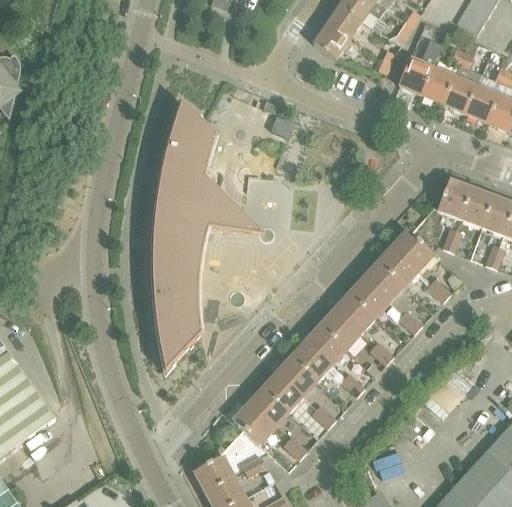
[(225,11),(229,2),(224,0),(212,0),(210,5),(225,11)]
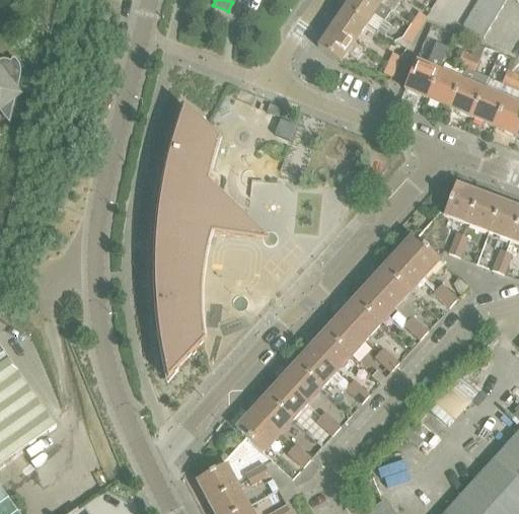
[(384,19),(390,9),(377,0),(347,0),(344,5),(366,21),(367,19),(377,25),(382,17),(384,19)]
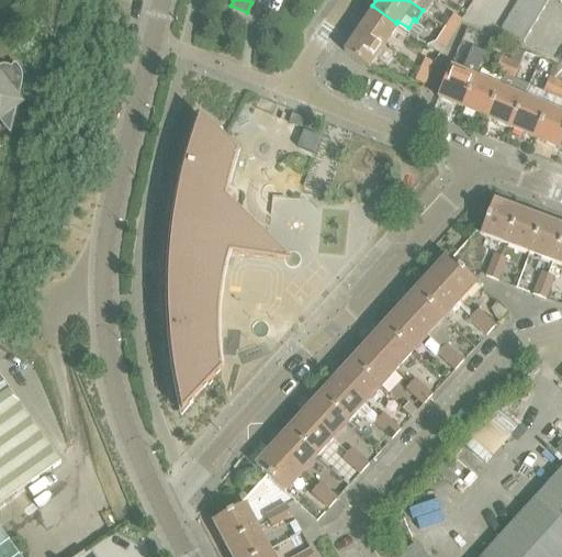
[(408,0),(423,10),(429,0),(408,0)]
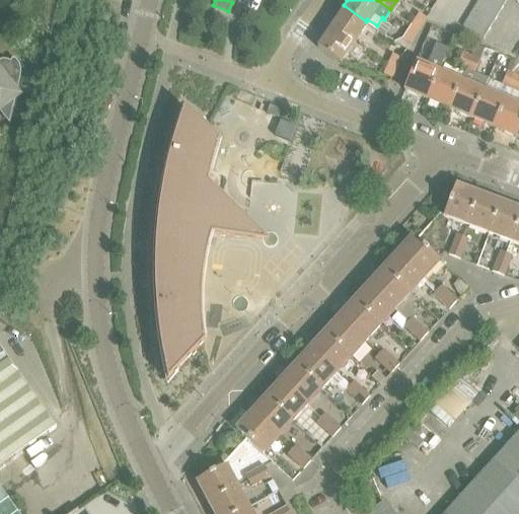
[(475,0),(468,12),(490,25),(504,0),(475,0)]
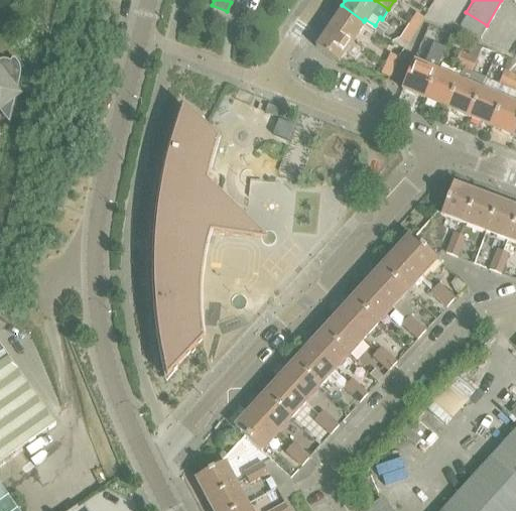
[(342,5),(329,24),(351,39),(361,46),(362,47),(368,37),(358,30),(364,21),(342,5)]
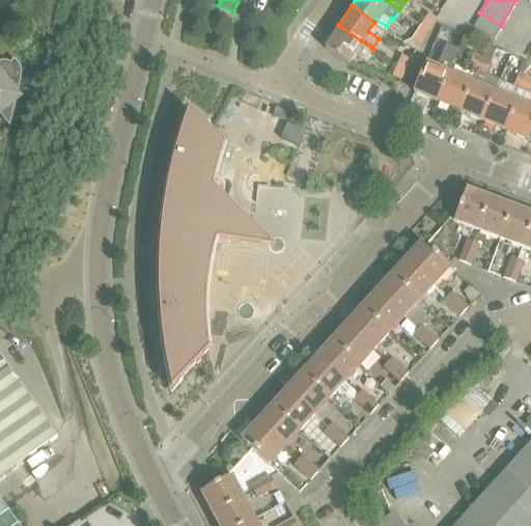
[(425,11),(418,23),(426,28),(434,17),(425,11)]
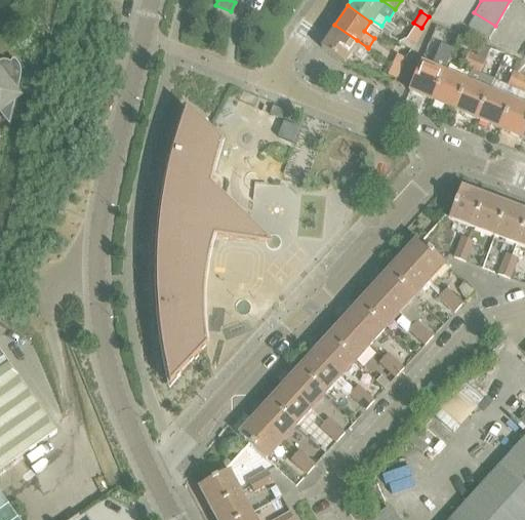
[(489,36),(495,26),(474,12),(468,23),(489,36)]
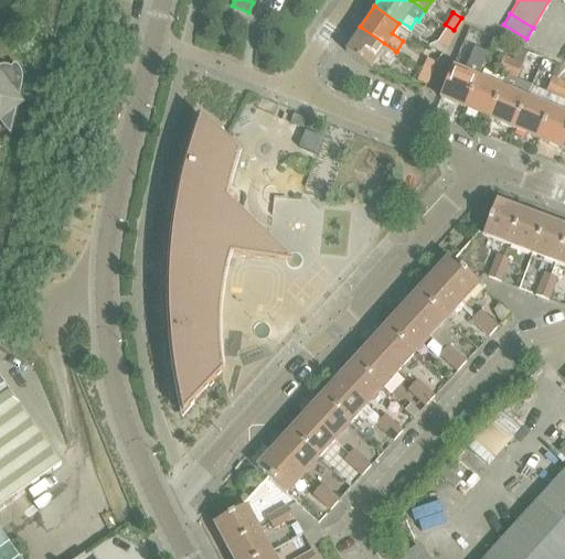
[(449,39),(454,30),(445,24),(440,33),(449,39)]
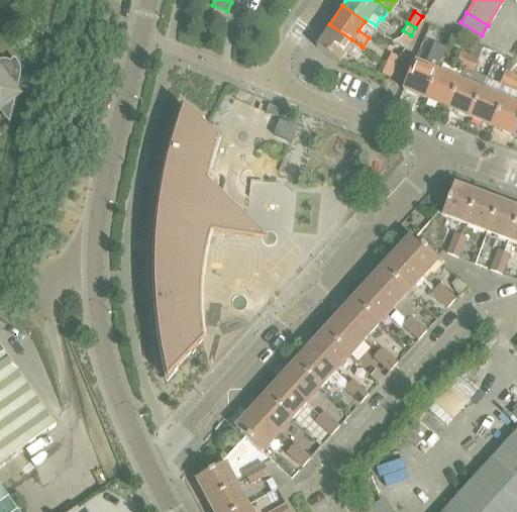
[(362,46),(351,39),(329,24),(315,43),(338,60),(344,49),(354,57),(362,46)]
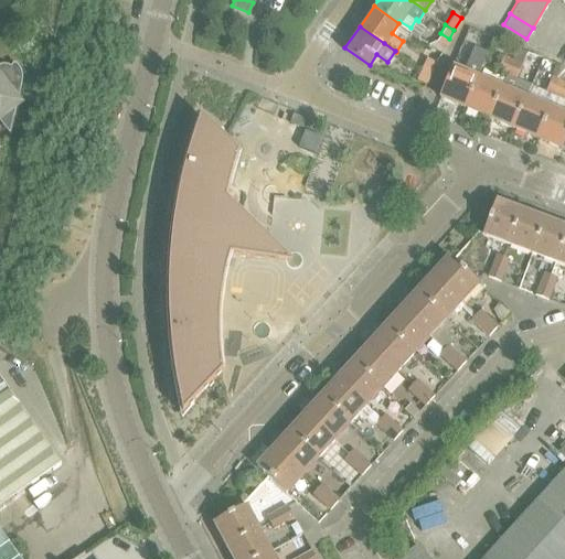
[(437,38),(428,42),(441,50),(449,39),(440,33),(437,38)]
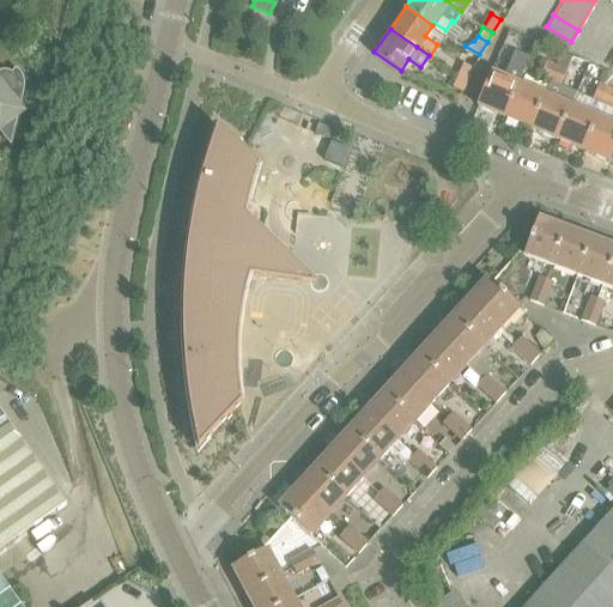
[(519,46),(513,61),(523,66),(529,49),(519,46)]
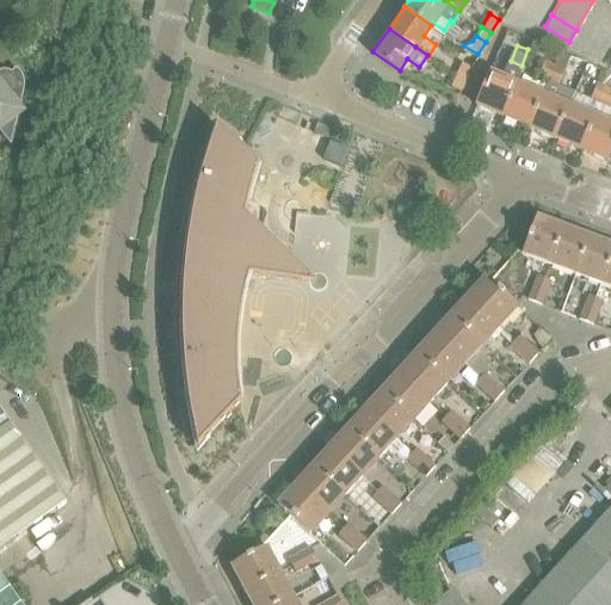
[(537,72),(548,75),(555,60),(544,55),(537,72)]
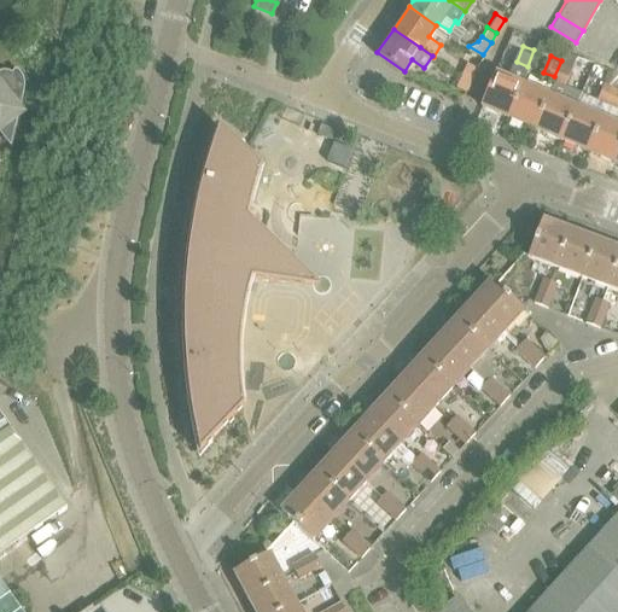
[(571,64),(561,60),(554,76),(564,81),(571,64)]
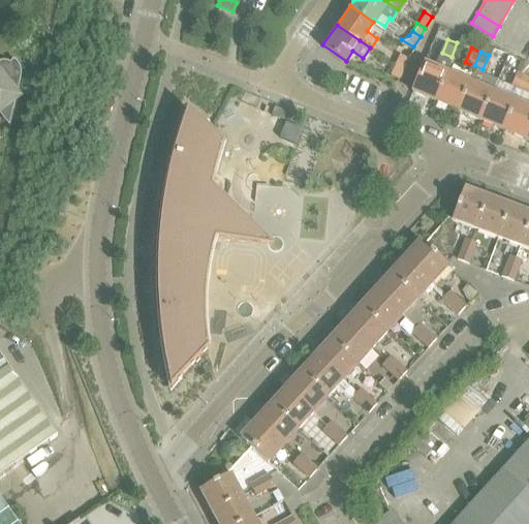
[(398,53),(393,63),(401,69),(406,57),(398,53)]
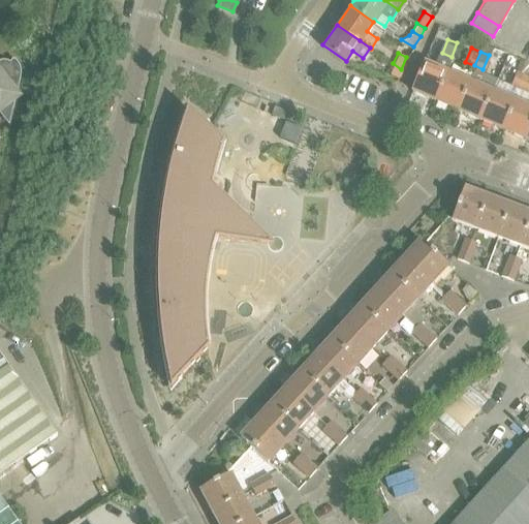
[(17,60),(12,56),(9,59),(3,57),(0,57),(0,103),(5,99),(11,101),(10,105),(11,105),(14,92),(16,91),(16,90),(19,72),(19,66),(17,60)]
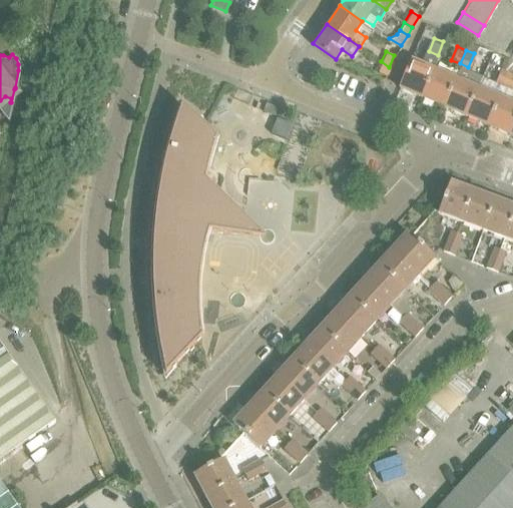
[(512,58),(505,55),(501,66),(509,69),(512,59),(512,58)]
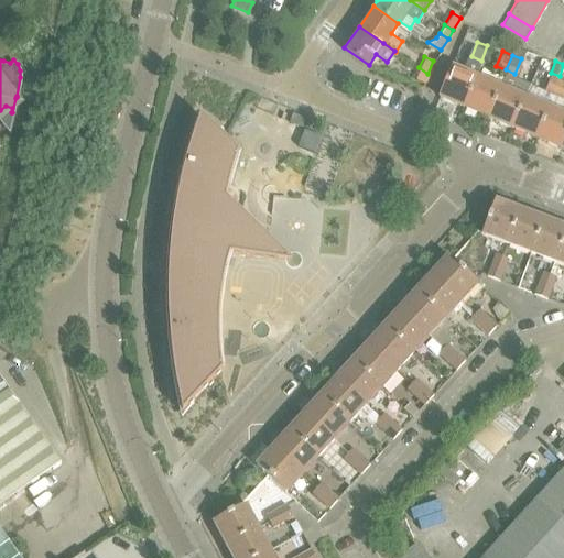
[(438,94),(463,104),(476,74),(451,63),(438,94)]
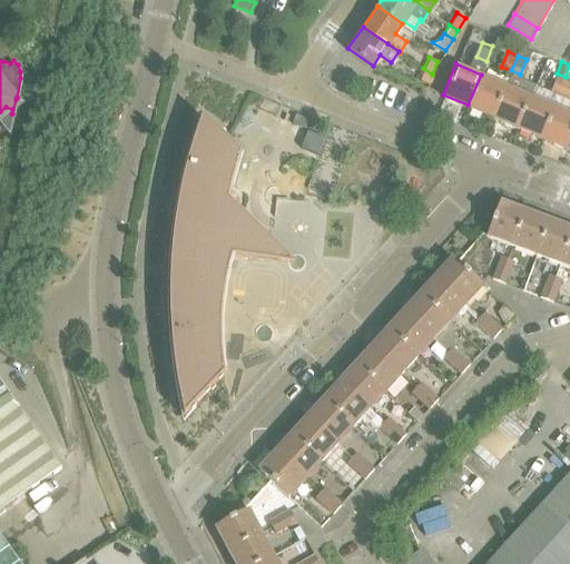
[(428,83),(432,75),(423,68),(418,79),(428,83)]
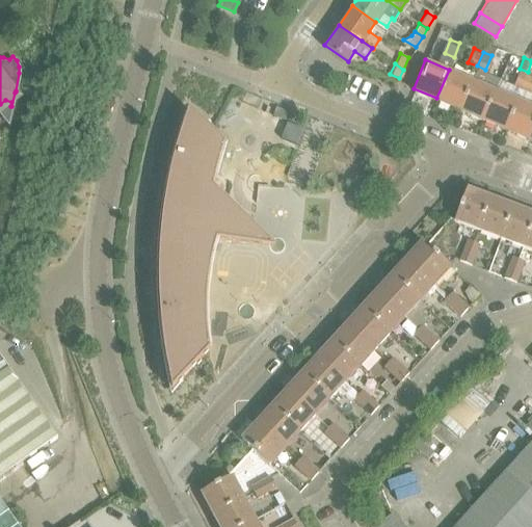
[(504,93),(495,88),(482,116),(505,126),(528,72),(520,69),(513,82),(508,80),(504,93)]
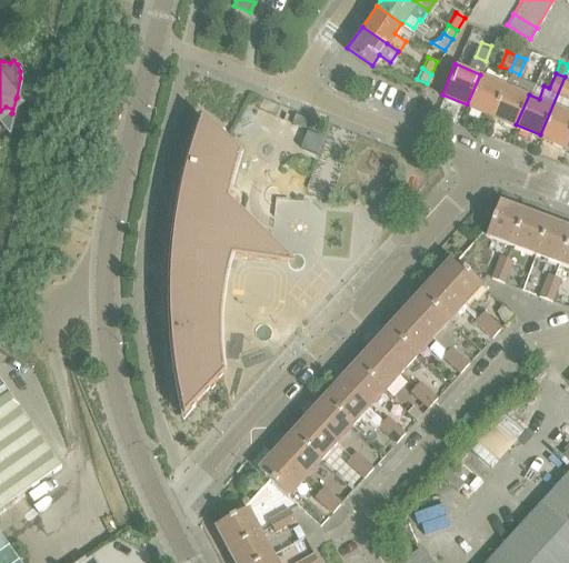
[(505,84),(480,74),(467,104),(491,114),(505,84)]
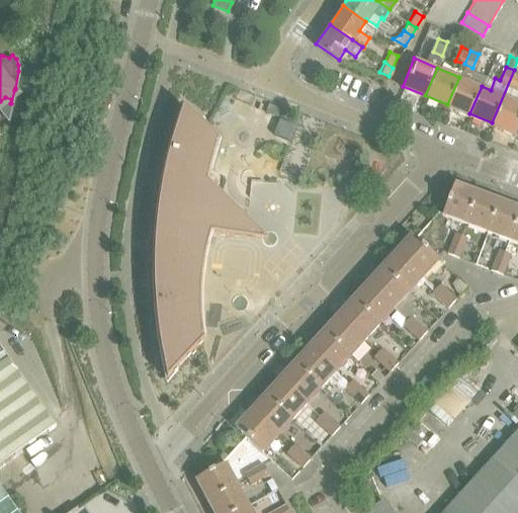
[(517,82),(517,72),(514,70),(492,122),(514,133),(517,121),(517,100),(515,100),(517,93),(517,87),(516,87),(517,82)]
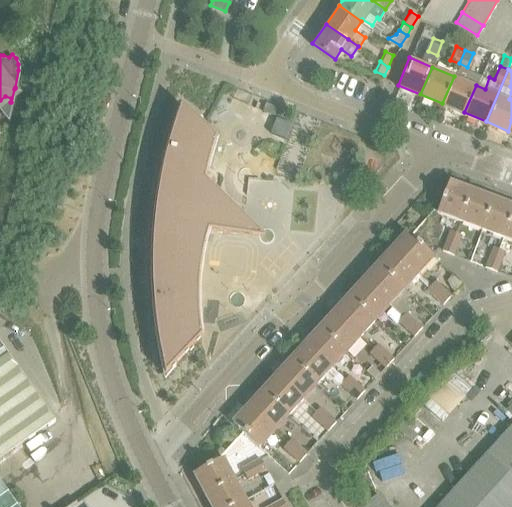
[(442,103),(464,112),(476,85),(454,76),(442,103)]
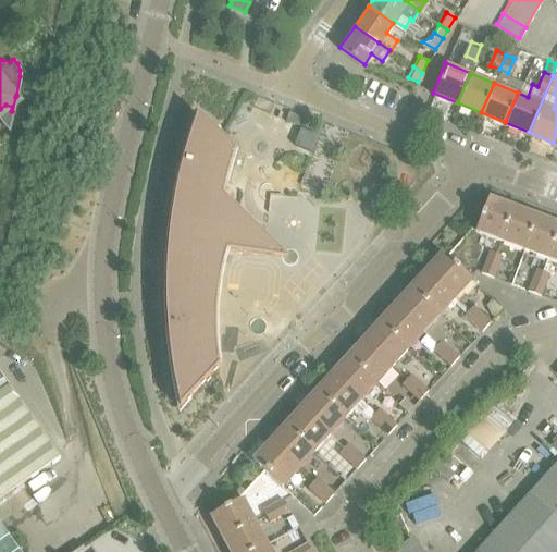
[(284,119),(298,124),(301,114),(288,109),(284,119)]
